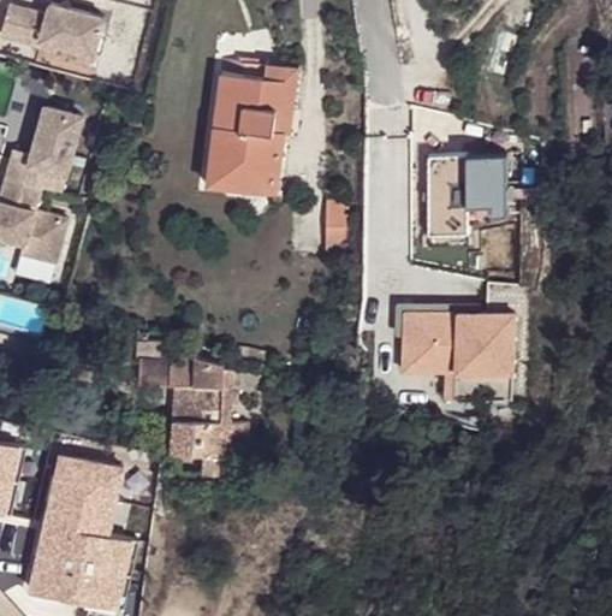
[(93,48),(102,15),(48,1),(45,13),(7,4),(0,30),(0,35),(36,45),(39,34),(93,48)]
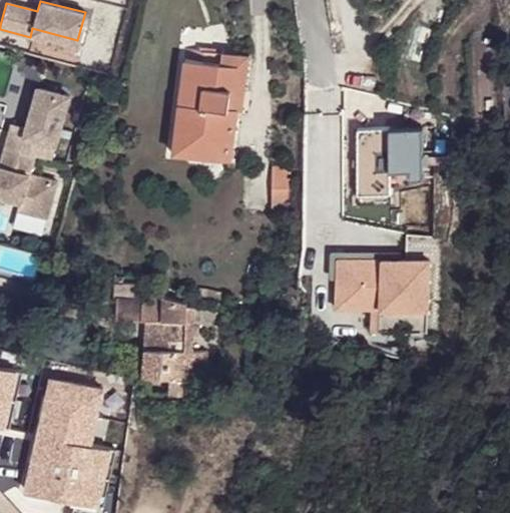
[(183,52),(170,156),(228,163),(234,113),(239,113),(246,60),(183,52)]
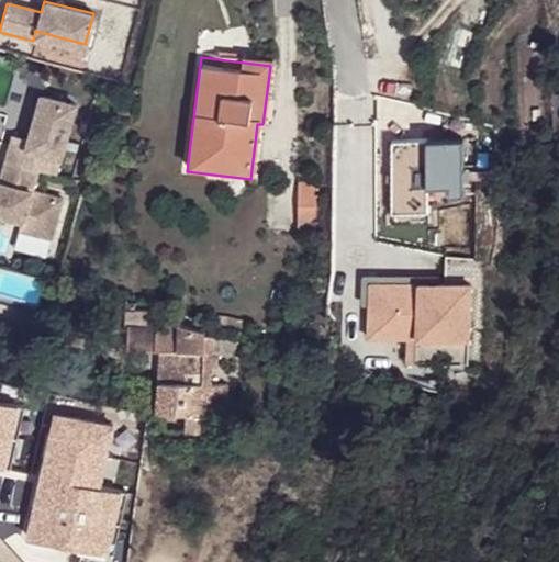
[(15,142),(10,161),(59,175),(76,111),(43,102),(32,146),(30,154),(22,152),(23,144),(15,142)]
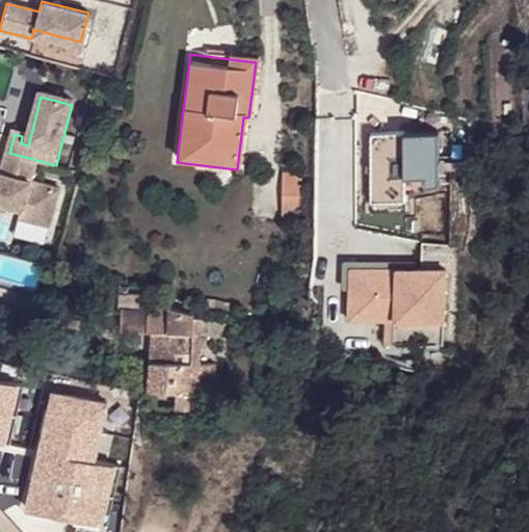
[(30,138),(22,136),(21,143),(28,145),(30,138)]
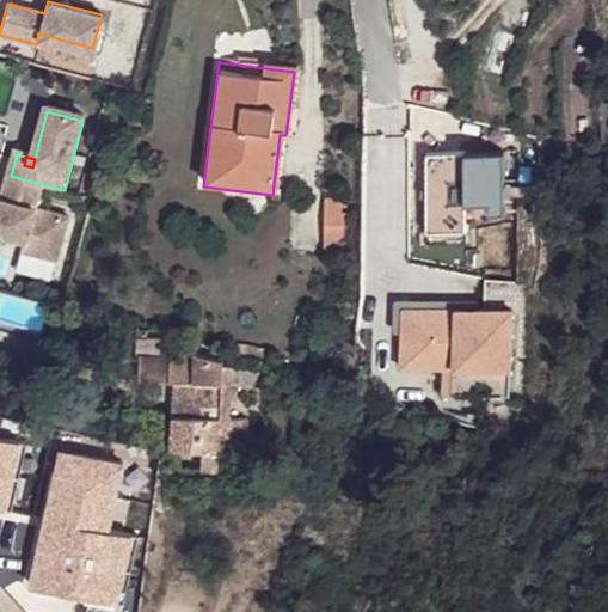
[(62,261),(73,218),(40,210),(44,187),(10,178),(4,202),(0,201),(0,236),(31,243),(29,252),(62,261)]
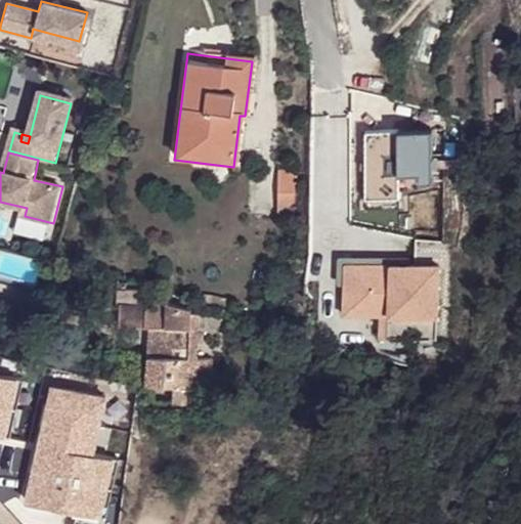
[(294,206),(294,172),(275,172),(275,206),(294,206)]
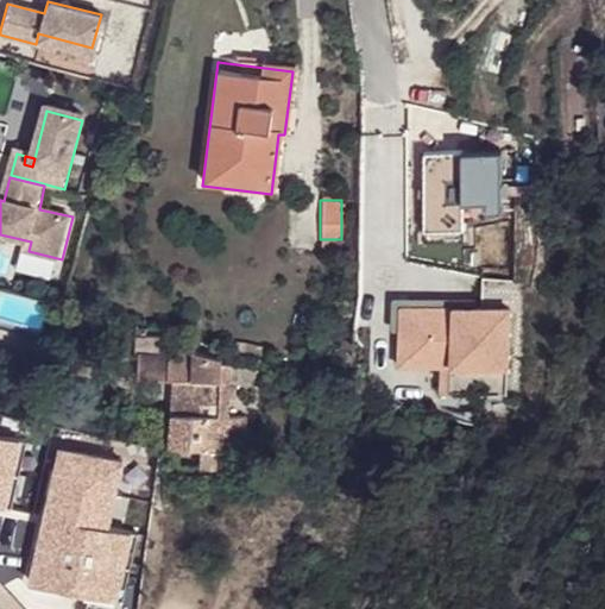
[(341,239),(320,239),(320,251),(341,251),(341,239)]
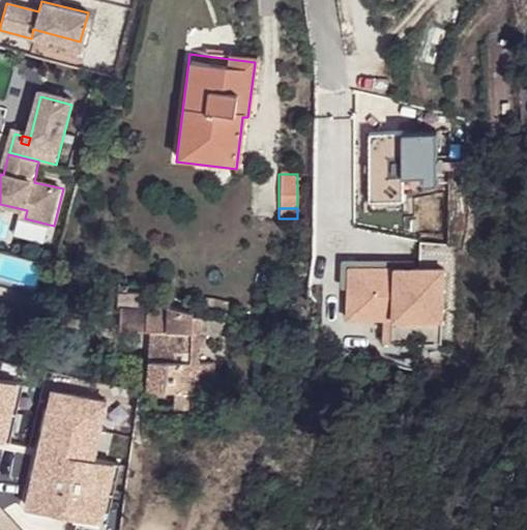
[(440,272),(348,251),(343,271),(353,274),(346,303),(373,310),(368,332),(422,346),(440,272)]
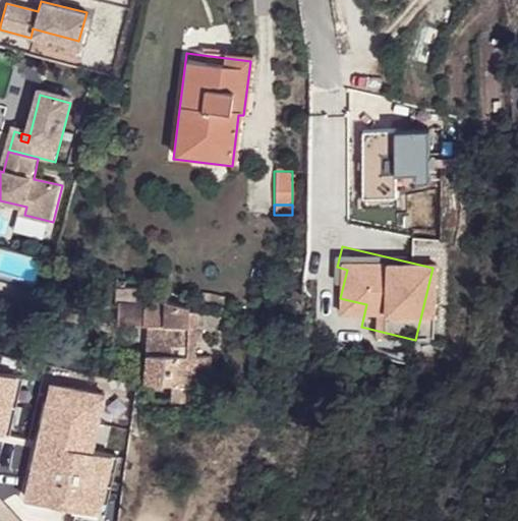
[(347,270),(337,267),(331,296),(340,298),(347,270)]
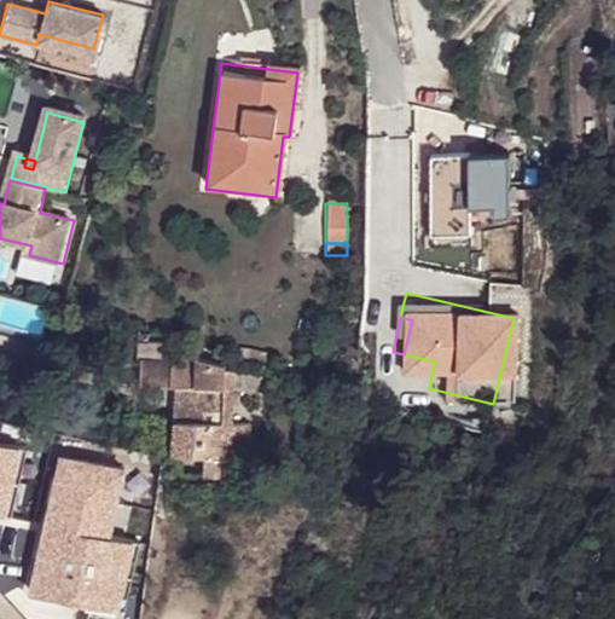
[(170,347),(140,345),(138,364),(169,366),(170,354),(170,347)]
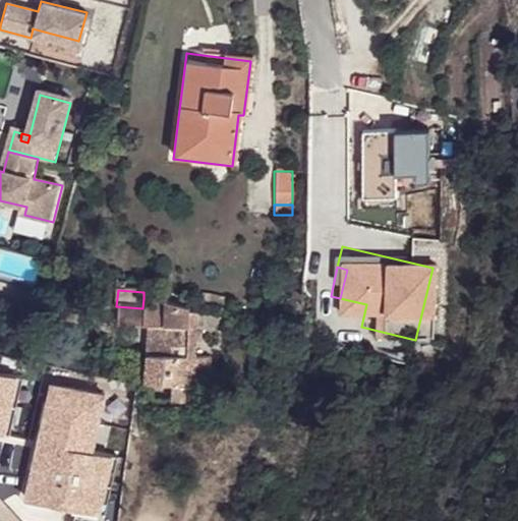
[(171,387),(186,388),(186,386),(189,307),(144,298),(142,308),(116,306),(115,326),(147,329),(162,331),(160,358),(146,358),(144,385),(171,387)]
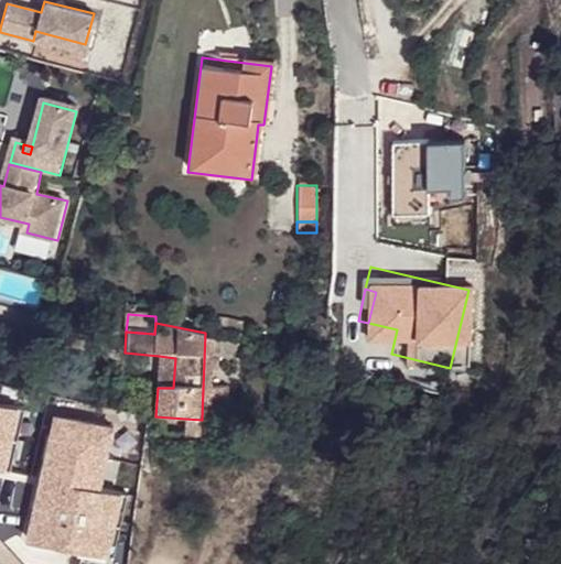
[(205,333),(202,418),(225,418),(225,388),(209,386),(212,334),(205,333)]
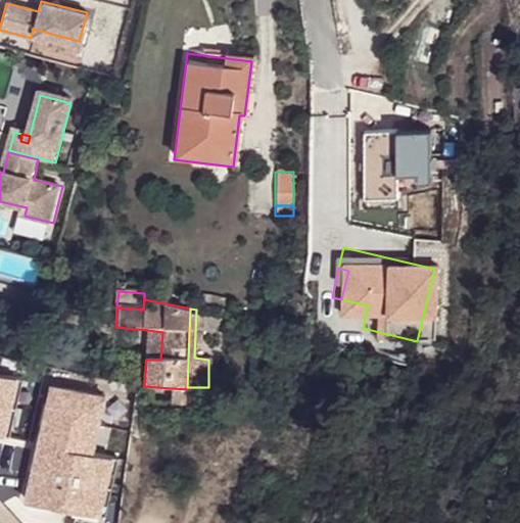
[(147,330),(146,360),(160,360),(162,332),(147,330)]
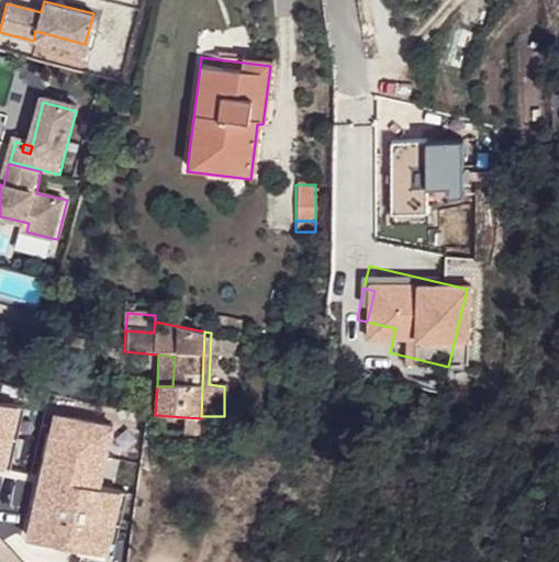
[(201,418),(185,417),(185,434),(201,434),(201,418)]
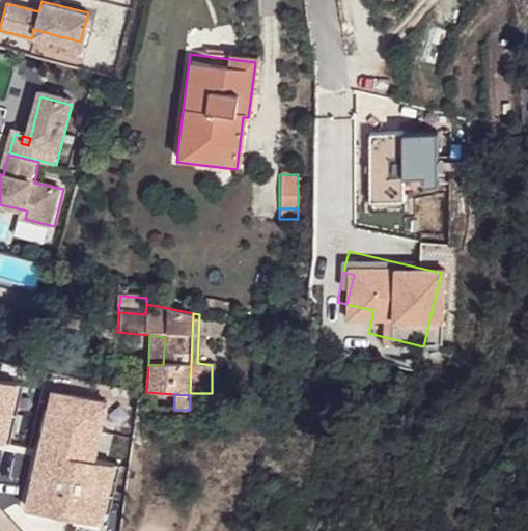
[(101,466),(100,473),(116,474),(118,436),(82,431),(80,464),(101,466)]
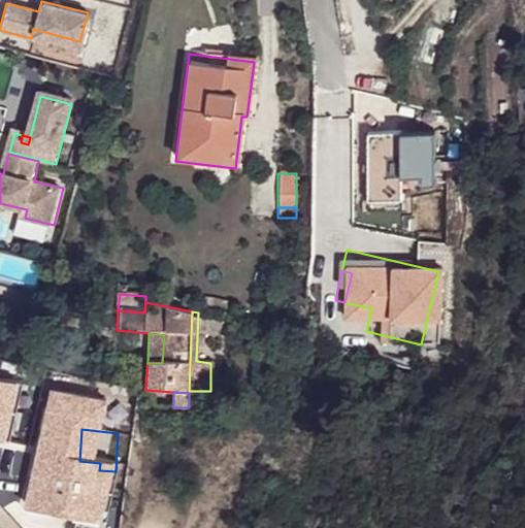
[(56,457),(46,525),(69,527),(92,527),(99,470),(100,463),(79,461),(56,457)]
